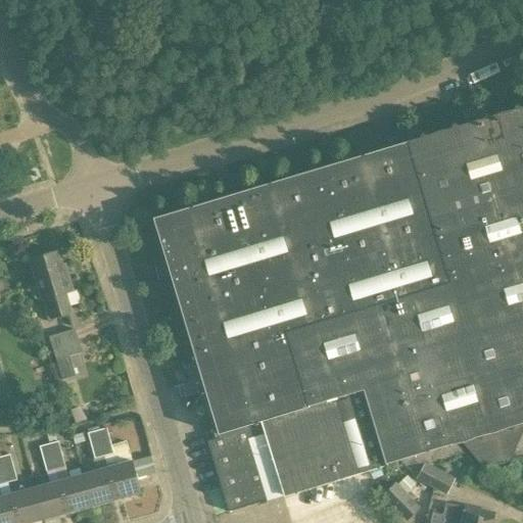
[(385,465),(384,463),(522,422),(522,110),(409,144),(411,148),(152,223),(142,227),(190,383),(199,380),(200,385),(201,389),(198,392),(201,401),(203,401),(215,439),(207,441),(228,512),(385,465)]
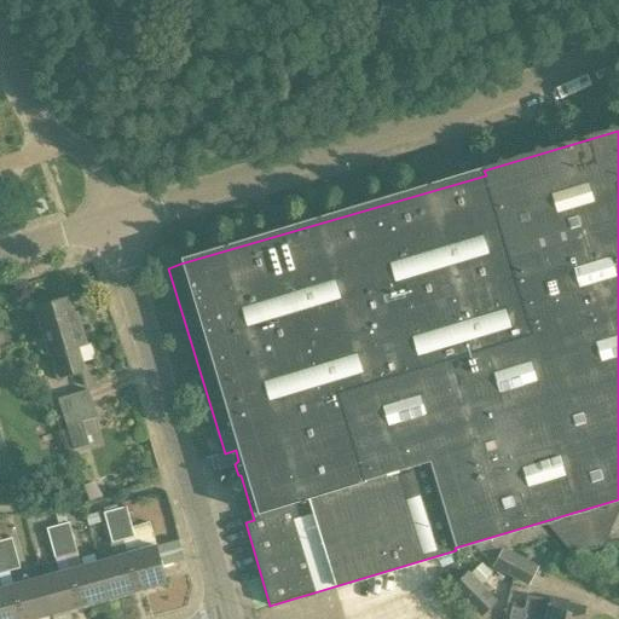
[(67,299),(35,308),(44,340),(38,342),(41,354),(48,353),(56,380),(84,371),(76,347),(86,345),(76,314),(71,316),(67,299)]
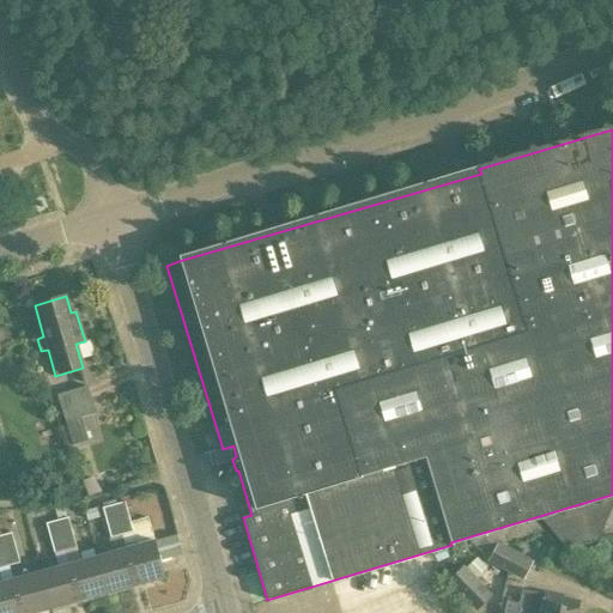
[(0,345),(11,343),(6,327),(0,328),(0,345)]
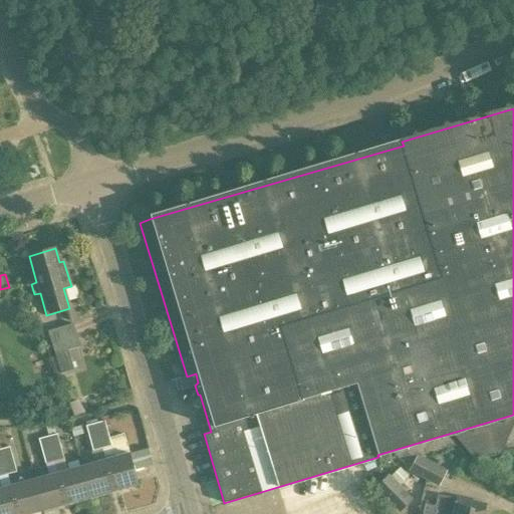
[(74,348),(80,346),(73,323),(47,331),(61,373),(73,369),(71,362),(78,360),(74,348)]
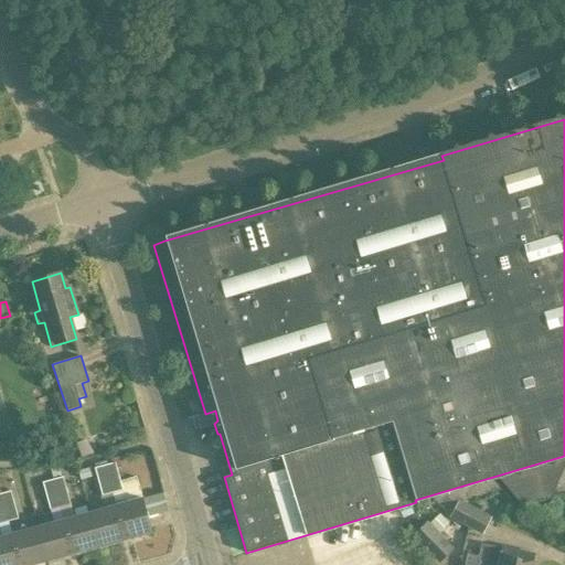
[(76,444),(82,457),(93,454),(85,440),(76,444)]
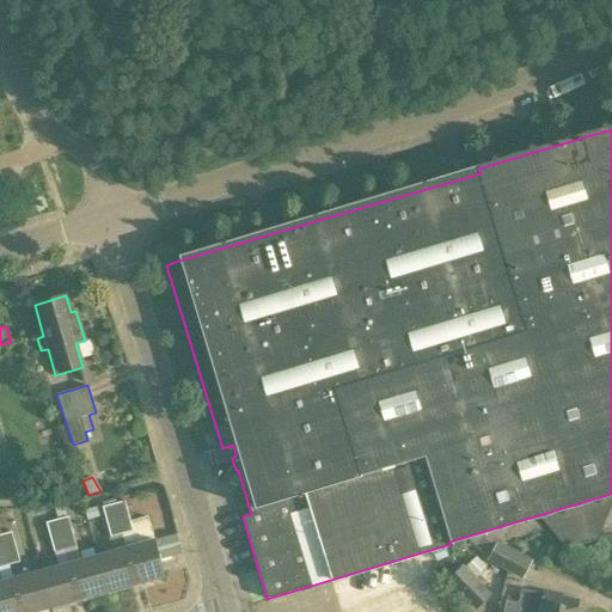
[(124,501),(114,505),(121,534),(133,531),(124,501)]
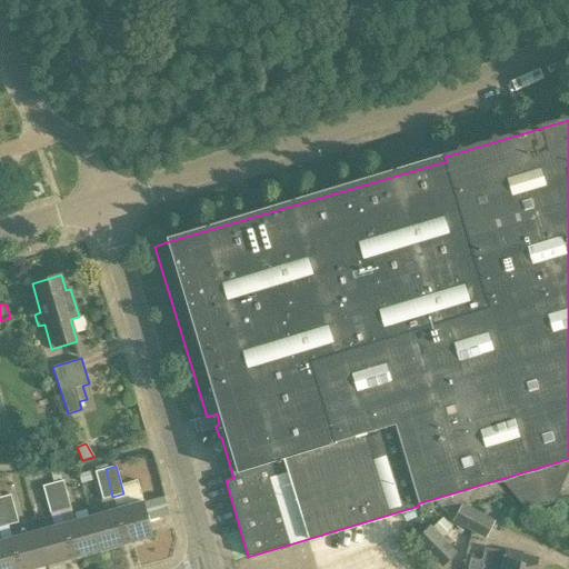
[(102,499),(112,497),(106,469),(95,471),(102,499)]
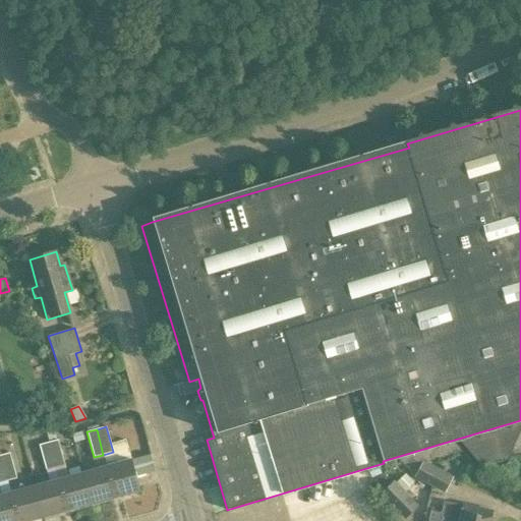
[(82,432),(73,435),(75,443),(84,441),(82,432)]
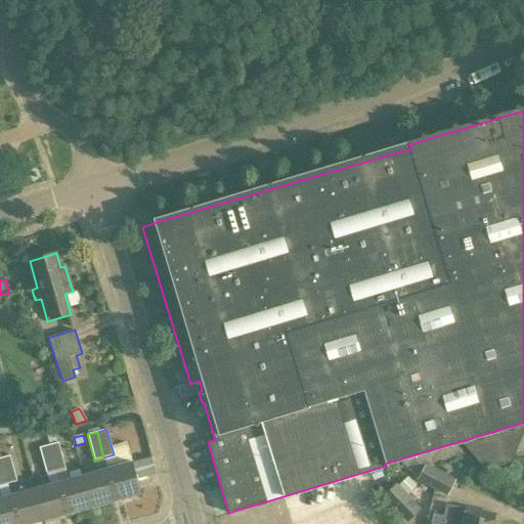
[(58,442),(48,445),(55,471),(64,468),(58,442)]
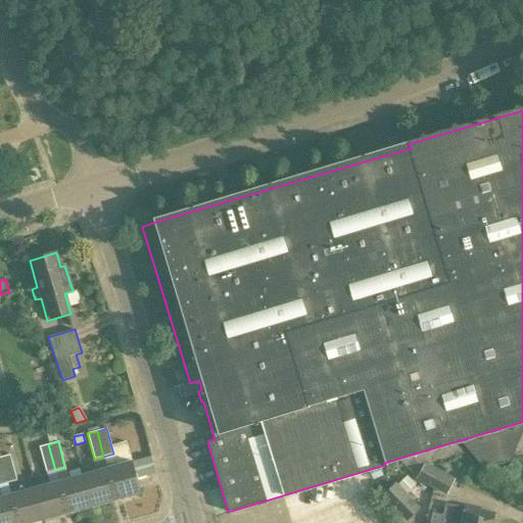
[(448,444),(453,457),(464,454),(456,442),(448,444)]
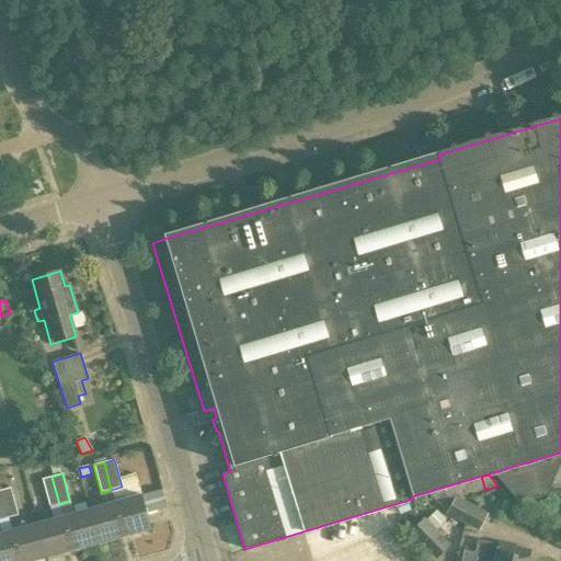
[(49,506),(59,504),(52,477),(42,479),(49,506)]
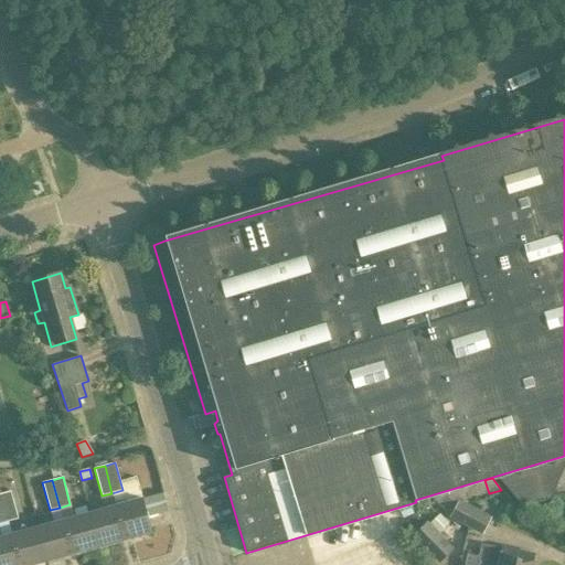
[(10,491),(0,493),(8,522),(18,519),(10,491)]
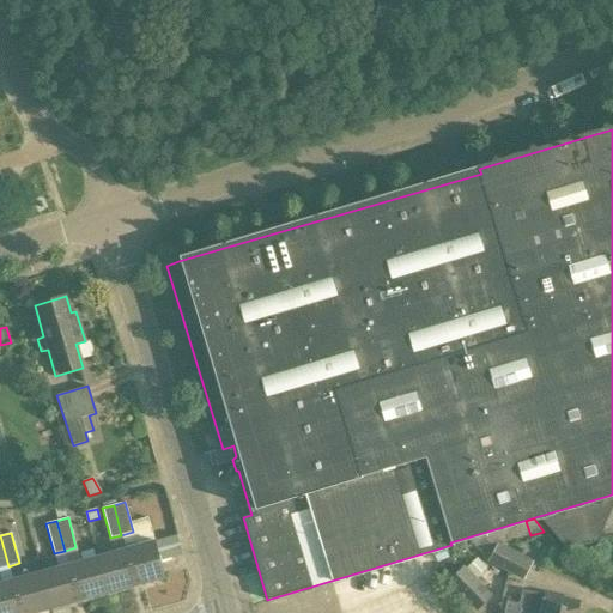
[(182,553),(177,535),(155,541),(125,548),(135,586),(164,578),(159,560),(182,553)]
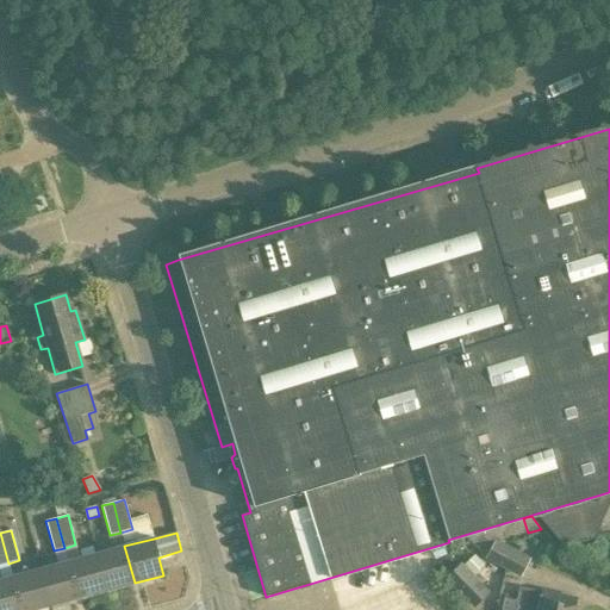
[(520,578),(530,559),(495,539),(484,559),(520,578)]
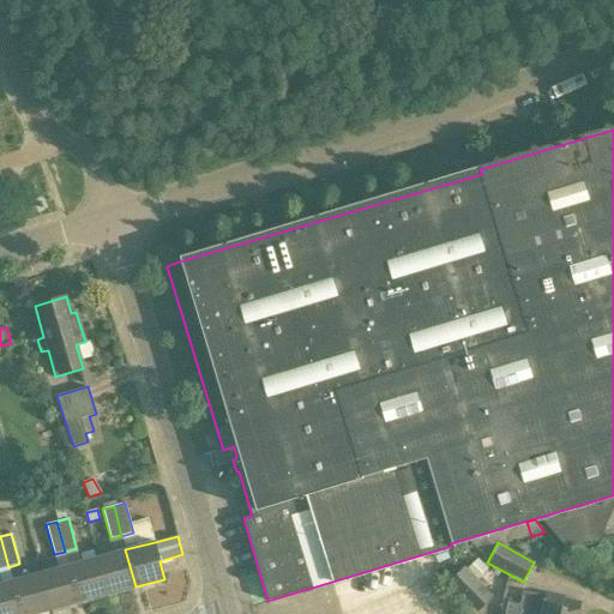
[(136,587),(125,549),(97,558),(108,595),(136,587)]
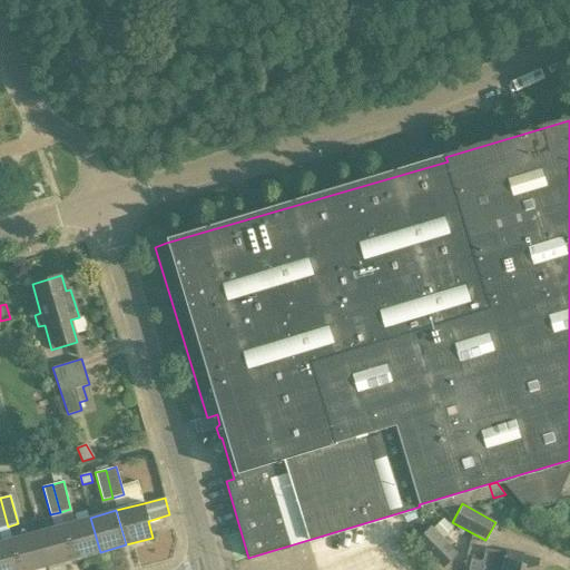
[(100,552),(90,518),(65,524),(74,559),(100,552)]
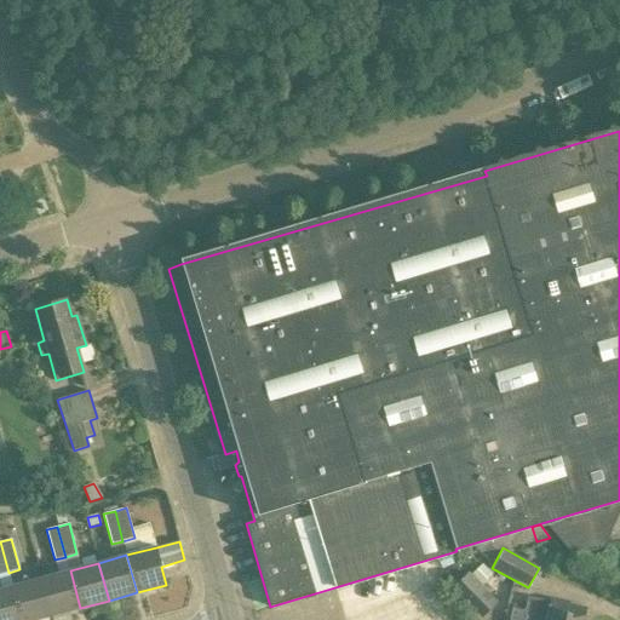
[(492,575),(482,566),(471,575),(481,586),(492,575)]
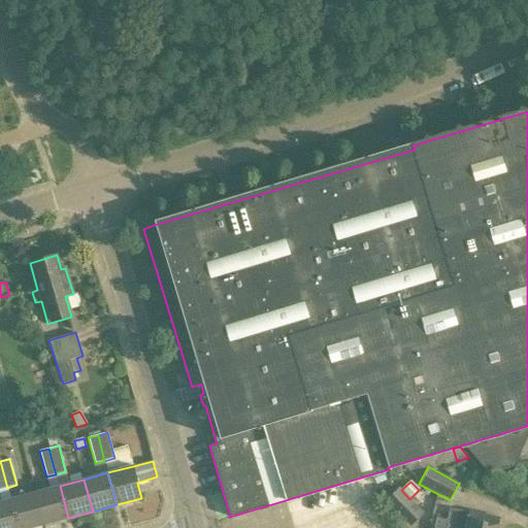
[(68,518),(60,486),(35,492),(43,524),(68,518)]
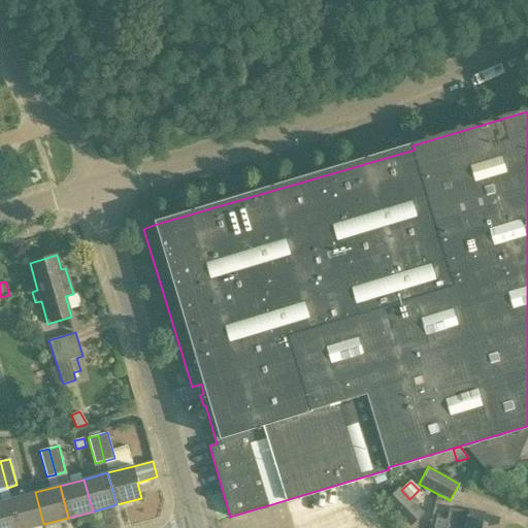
[(399,489),(385,502),(409,527),(424,514),(399,489)]
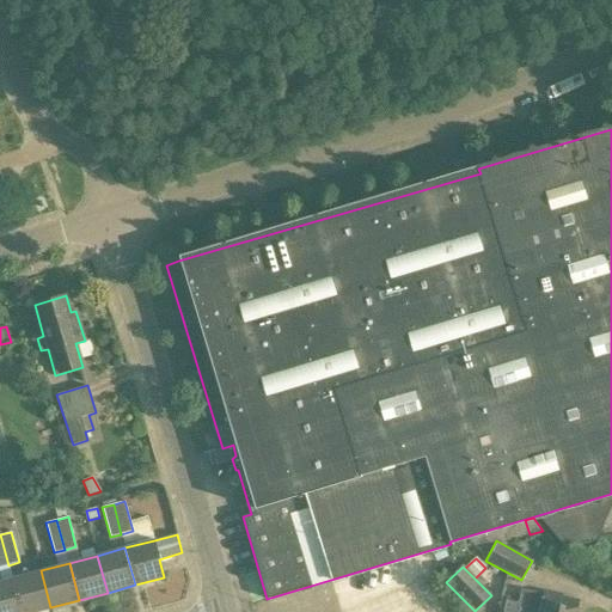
[(35,611),(50,607),(41,570),(12,579),(20,611),(35,611)]
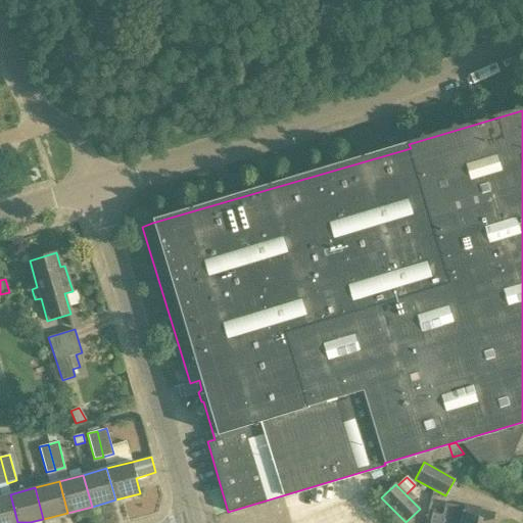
[(0,496),(0,522),(17,522),(10,494),(0,496)]
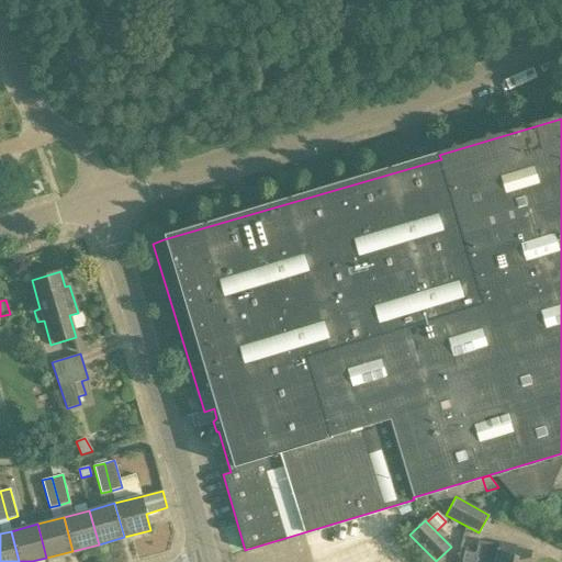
[(464,551),(462,561),(528,561),(530,552),(499,546),(498,547),(479,542),(476,554),(464,551)]
